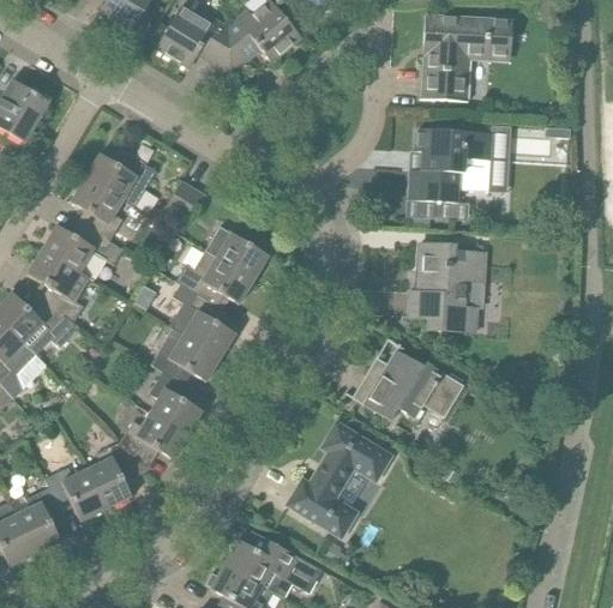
[(106,0),(98,11),(132,31),(150,0),(106,0)]
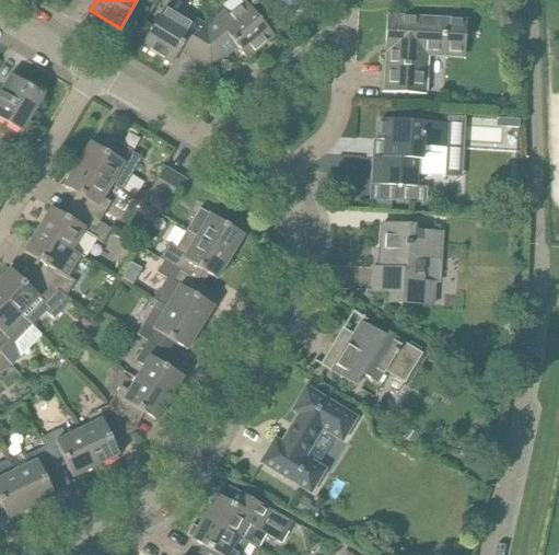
[(211,65),(239,43),(248,55),(276,32),(249,0),(244,0),(231,11),(226,7),(208,22),(210,58),(211,65)]
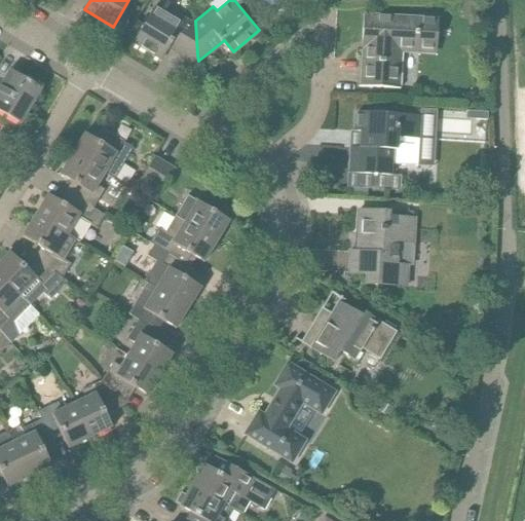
[(198,61),(197,54),(195,21),(176,8),(173,14),(155,4),(134,39),(162,57),(171,44),(198,61)]
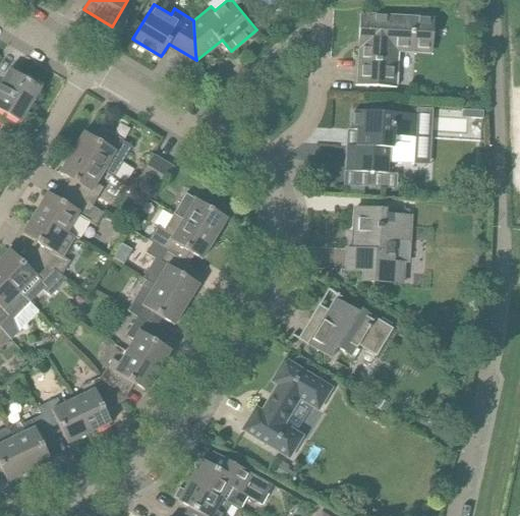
[(366,35),(363,82),(397,84),(399,56),(398,56),(399,35),(417,36),(416,44),(434,45),(436,14),(373,11),(372,22),(360,22),(360,34),(366,35)]
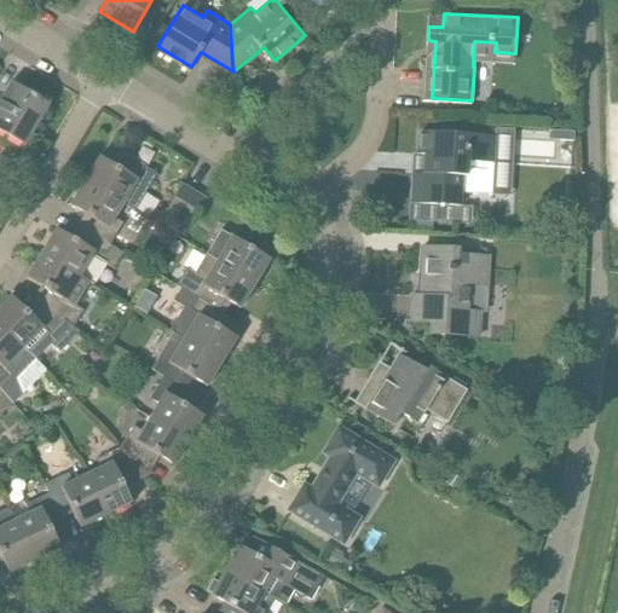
[(0,102),(0,126),(24,142),(50,99),(19,81),(5,105),(0,102)]
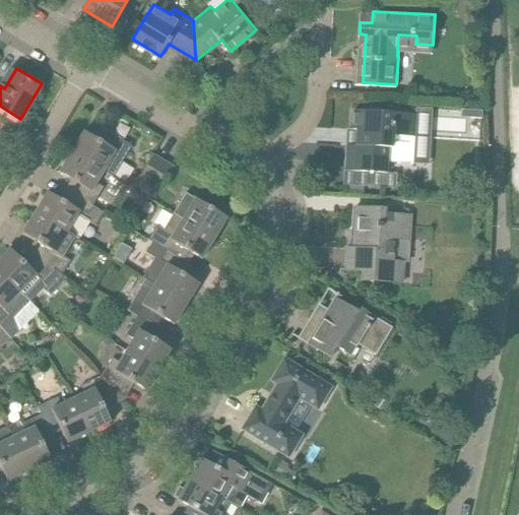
[(348,142),(346,168),(387,170),(389,144),(393,144),(394,133),(414,134),(416,111),(354,108),(353,126),(358,127),(357,142),(348,142)]
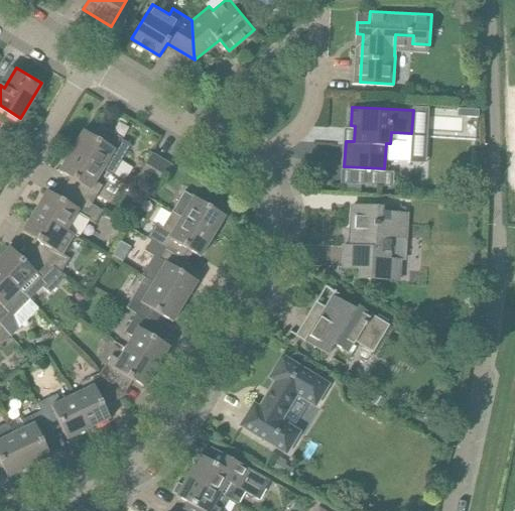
[(71,148),(104,167),(114,173),(132,143),(102,125),(96,136),(83,128),(71,148)]
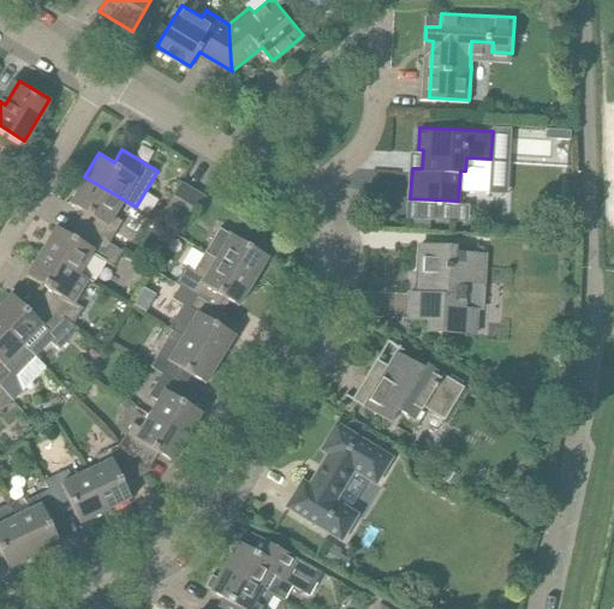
[(82,225),(124,249),(124,248),(111,239),(124,218),(115,213),(124,199),(84,177),(70,202),(89,213),(82,225)]
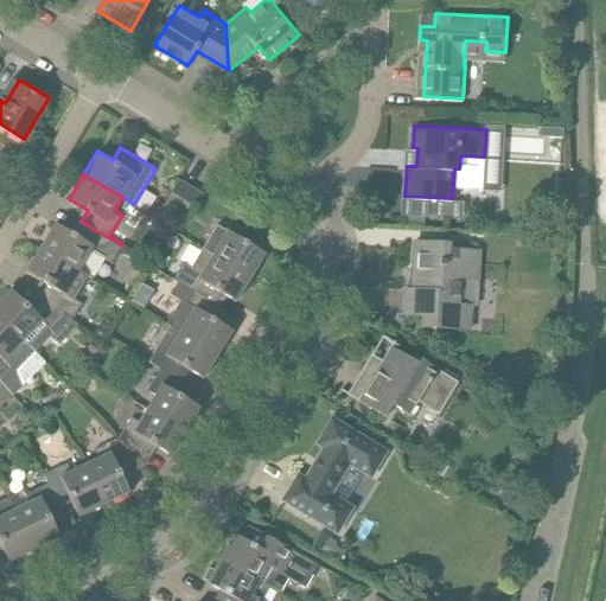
[(164,204),(176,211),(192,184),(180,176),(164,204)]
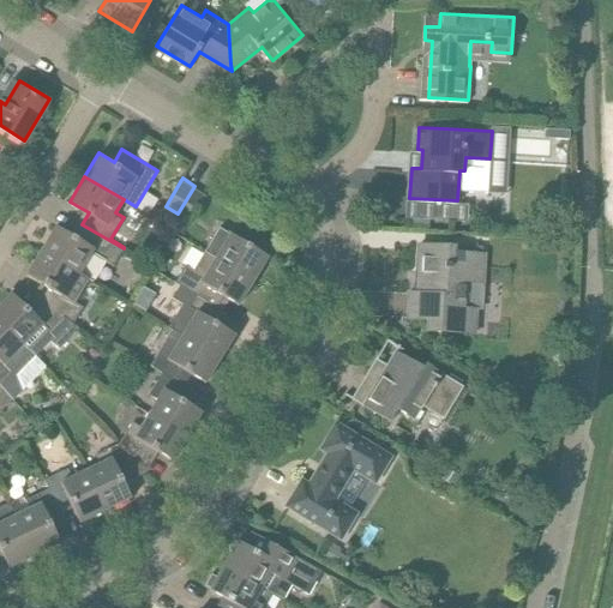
[(178,214),(190,222),(208,193),(194,186),(178,214)]
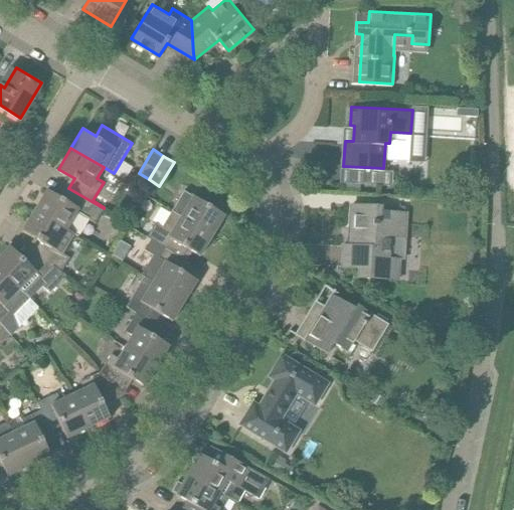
[(97,220),(104,208),(68,188),(63,197),(46,188),(34,208),(67,226),(74,215),(80,219),(84,213),(97,220)]
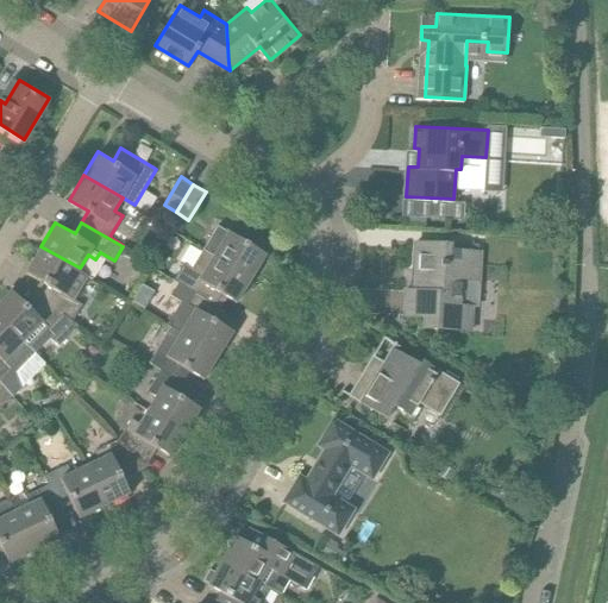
[(213,252),(251,276),(267,252),(220,224),(213,234),(210,232),(202,245),(213,252)]
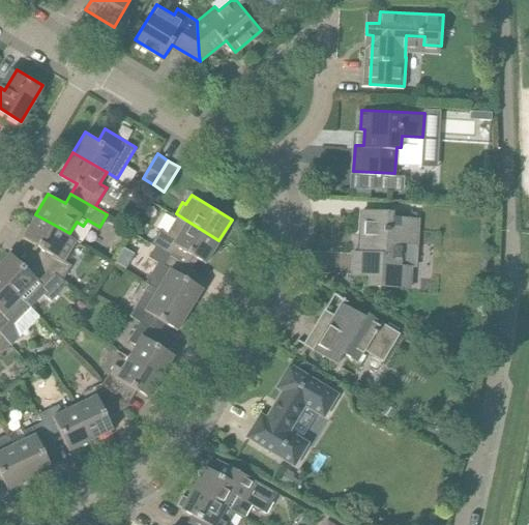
[(369,282),(412,285),(413,263),(402,262),(402,256),(401,256),(402,243),(403,243),(403,241),(418,242),(420,215),(401,214),(401,215),(392,215),(392,211),(361,209),(360,233),(364,233),(363,251),(353,251),(352,271),(370,272),(369,282)]
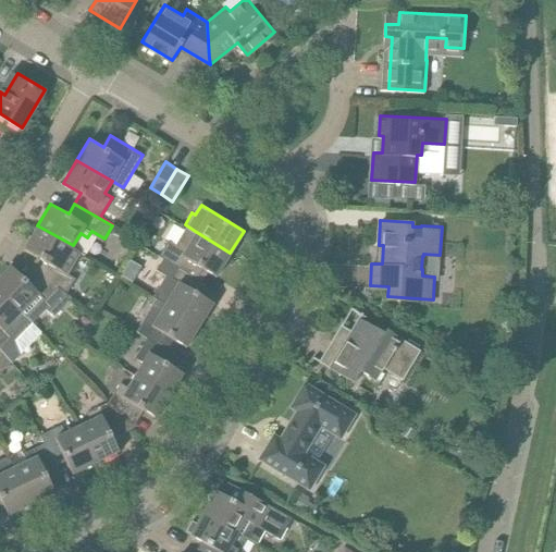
[(35,268),(59,285),(66,292),(76,277),(69,271),(82,250),(73,245),(37,225),(24,247),(41,258),(35,268)]
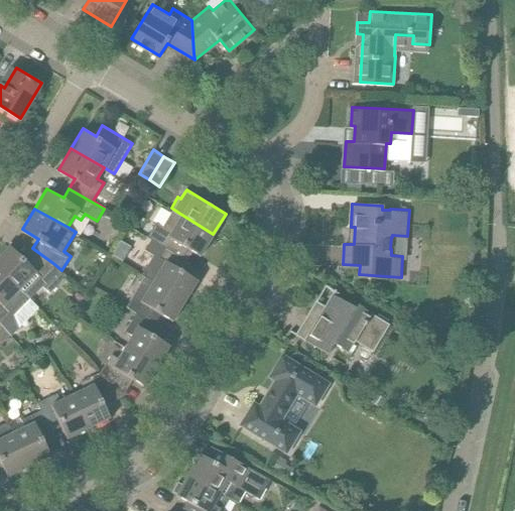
[(157,238),(180,251),(184,244),(201,254),(213,234),(180,214),(174,225),(167,221),(157,238)]
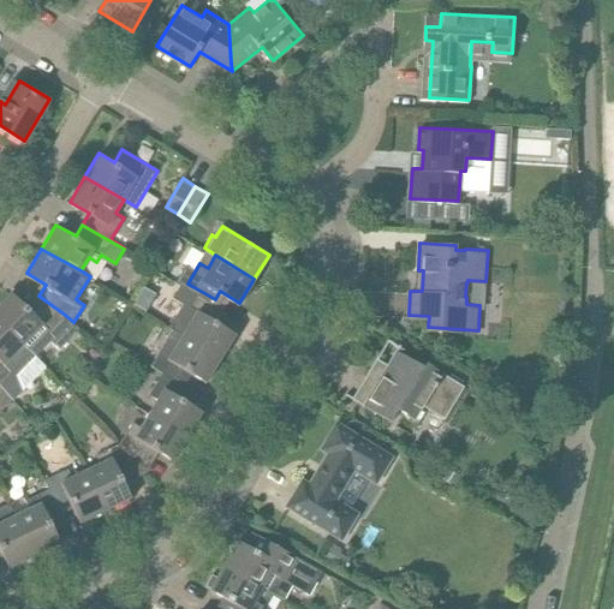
[(215,299),(188,284),(180,296),(191,302),(183,314),(191,318),(183,332),(221,356),(236,332),(216,320),(224,309),(213,302),(215,299)]
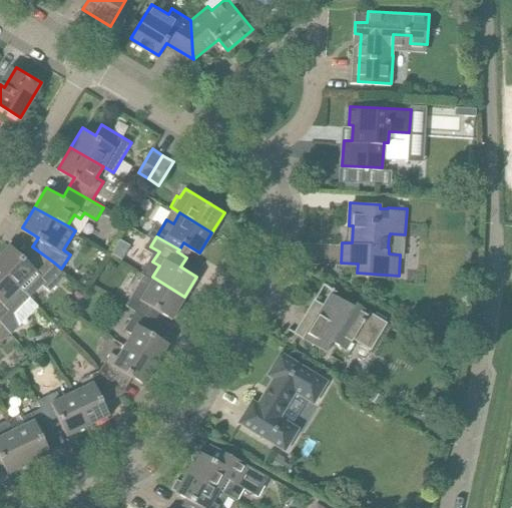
[(0,252),(0,265),(21,286),(30,277),(35,282),(54,263),(32,246),(24,256),(11,241),(0,252)]
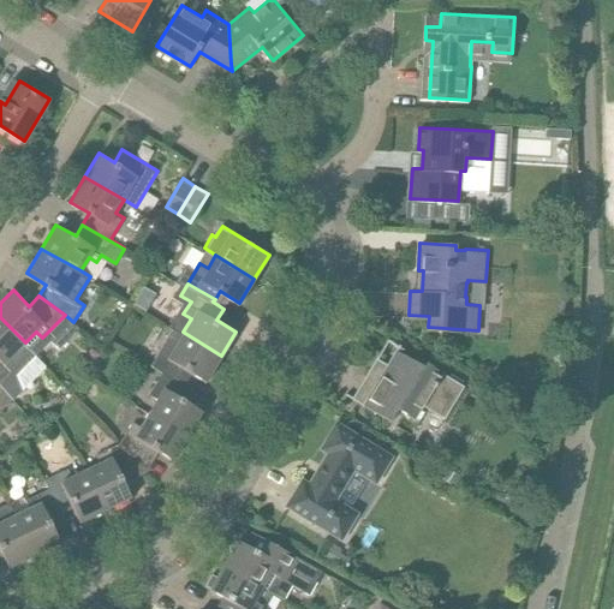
[(0,381),(15,398),(28,383),(18,374),(36,353),(25,342),(0,317),(0,381)]
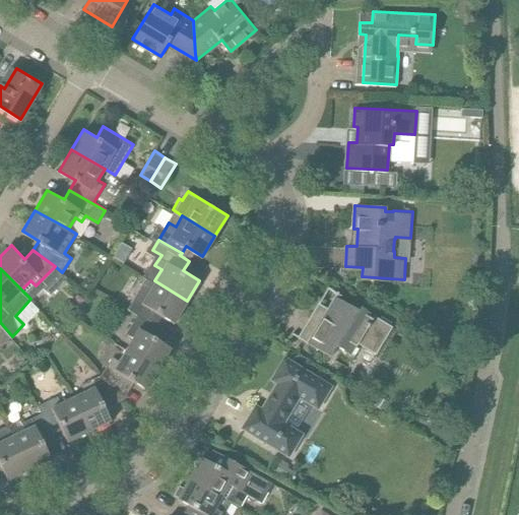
[(174,321),(187,301),(154,280),(147,293),(141,288),(129,307),(138,313),(151,321),(157,312),(174,321)]
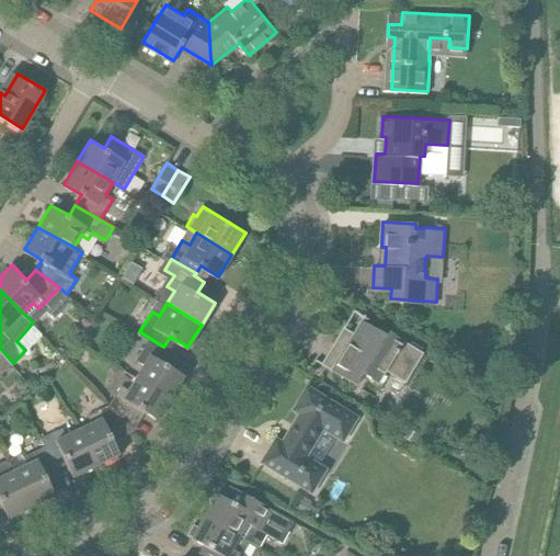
[(321,362),(356,384),(364,372),(379,381),(387,369),(406,381),(424,351),(390,329),(387,333),(362,317),(350,337),(340,331),(321,362)]
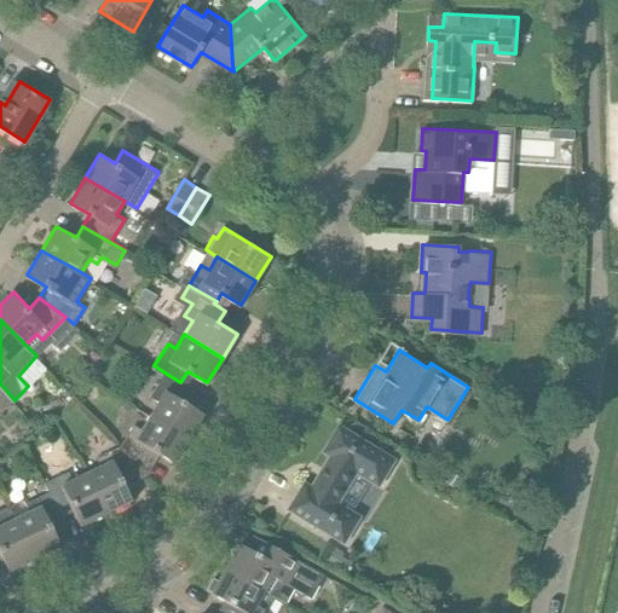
[(180,382),(165,372),(150,395),(159,400),(151,411),(189,435),(203,411),(184,399),(191,388),(180,382)]
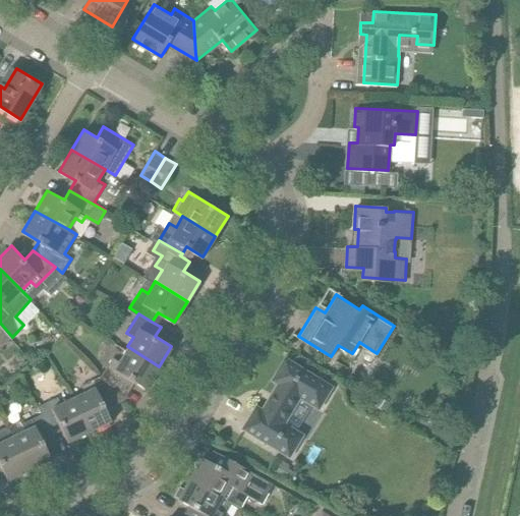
[(0,346),(12,337),(0,323),(0,346)]
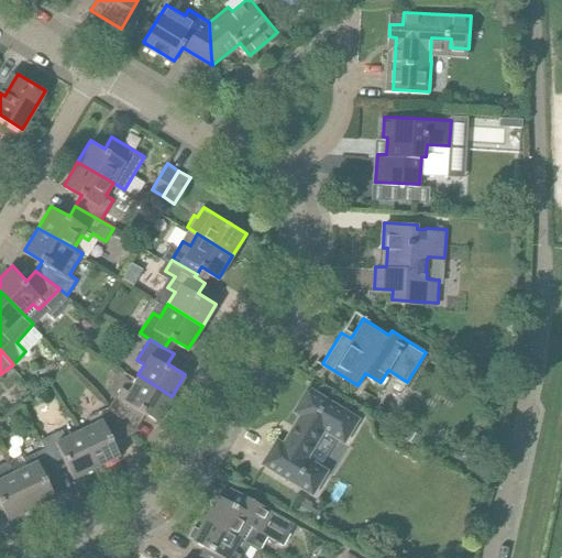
[(158,419),(172,396),(138,374),(129,387),(122,384),(110,403),(130,426),(140,408),(158,419)]
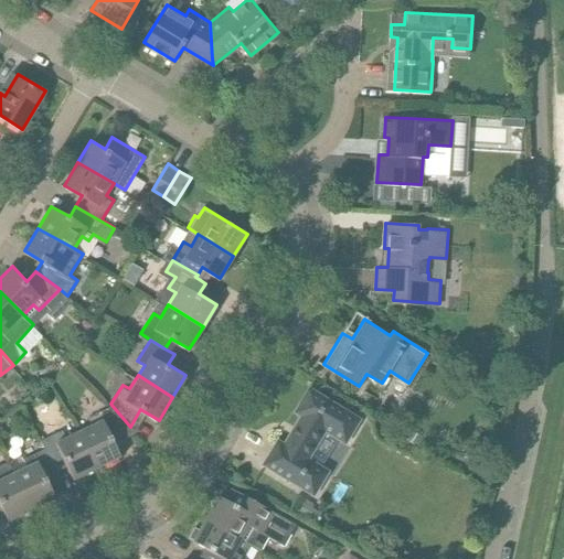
[(264,462),(316,493),(331,469),(320,462),(336,437),(347,443),(362,418),(310,386),(296,410),(302,414),(285,442),(278,439),(264,462)]
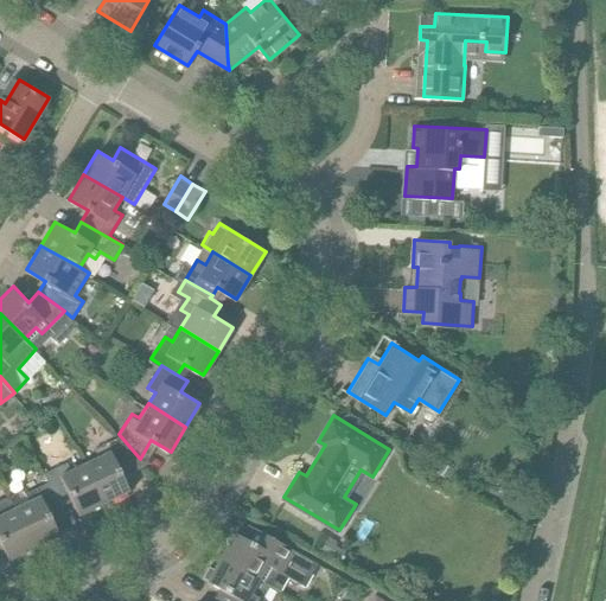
[(140,459),(119,434),(95,446),(100,454),(85,461),(104,500),(131,488),(120,468),(140,459)]
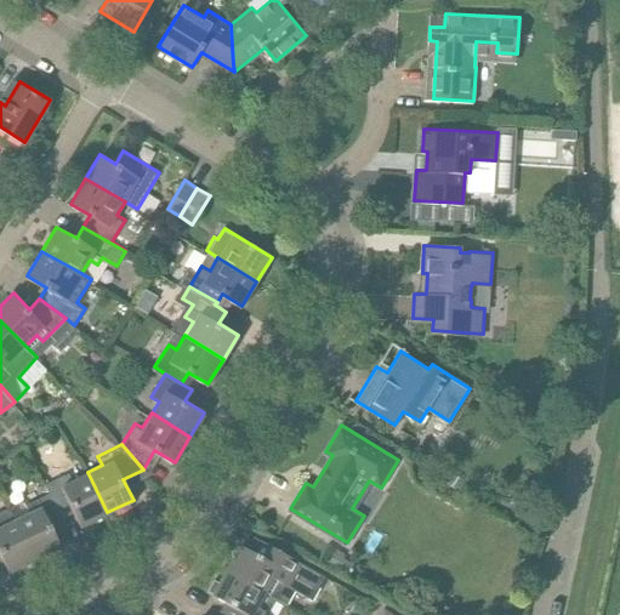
[(81,525),(107,512),(87,472),(73,479),(69,471),(53,478),(68,506),(72,505),(81,525)]
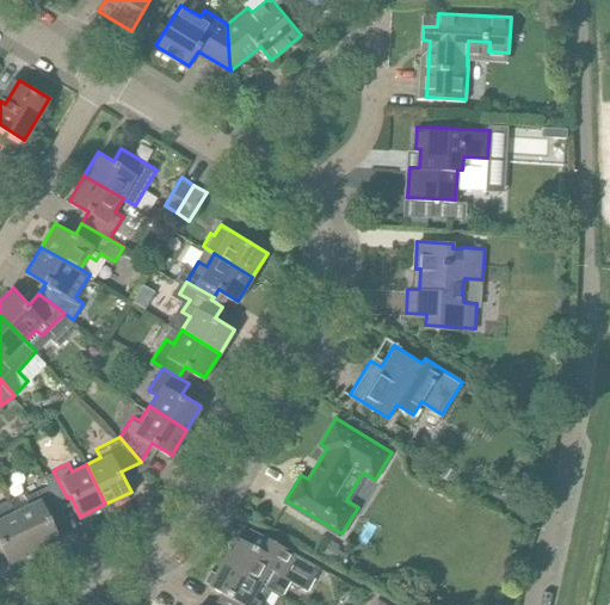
[(63,511),(59,501),(49,482),(25,494),(30,502),(16,508),(36,549),(61,536),(51,516),(63,511)]
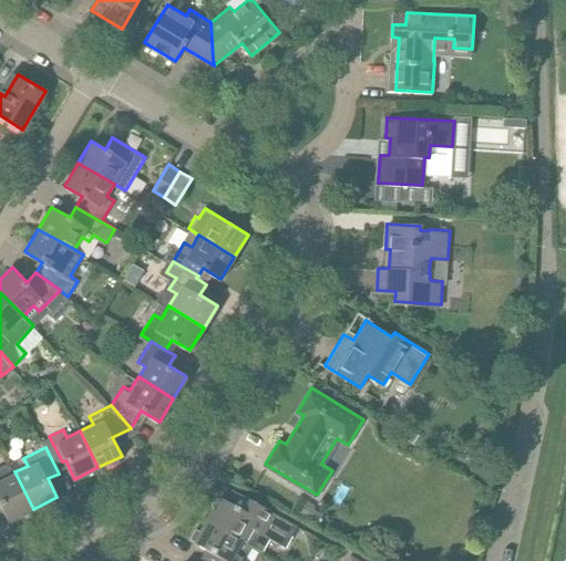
[(0,501),(9,520),(33,509),(14,471),(9,460),(0,465),(0,501)]
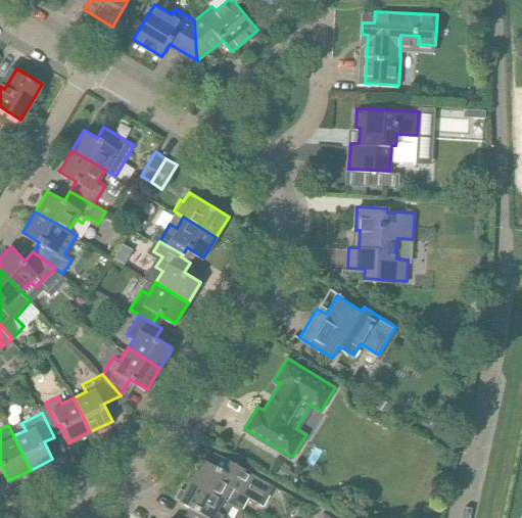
[(264,504),(275,483),(216,451),(209,461),(203,458),(191,478),(225,497),(242,508),(249,496),(264,504)]
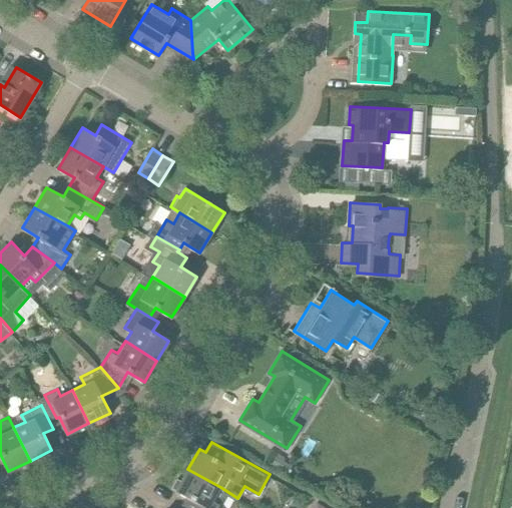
[(285,467),(277,463),(283,453),(276,449),(267,462),(283,472),(285,467)]
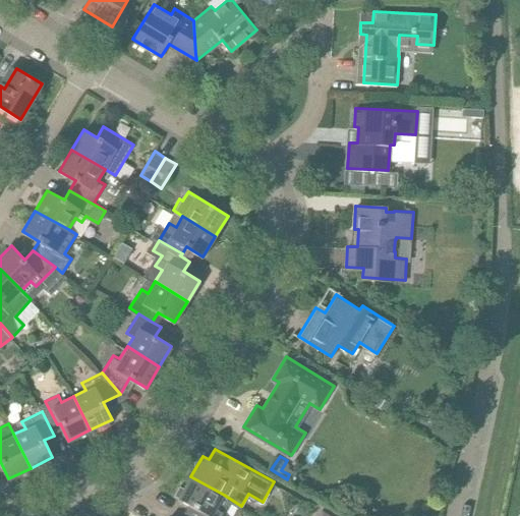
[(190,515),(229,515),(231,515),(217,507),(224,495),(190,476),(179,498),(195,507),(190,515)]
